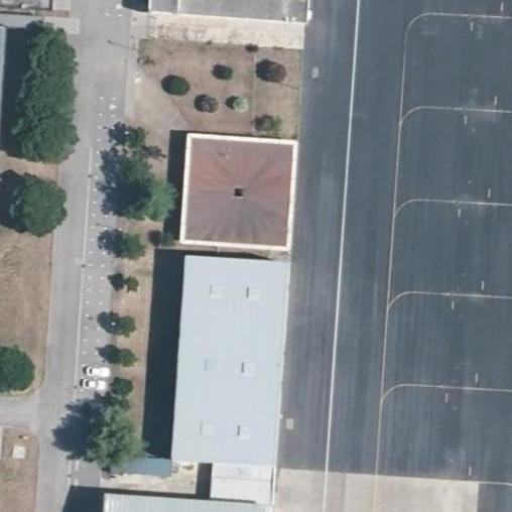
[(149,0),(148,10),(301,20),(303,0),(149,0)]
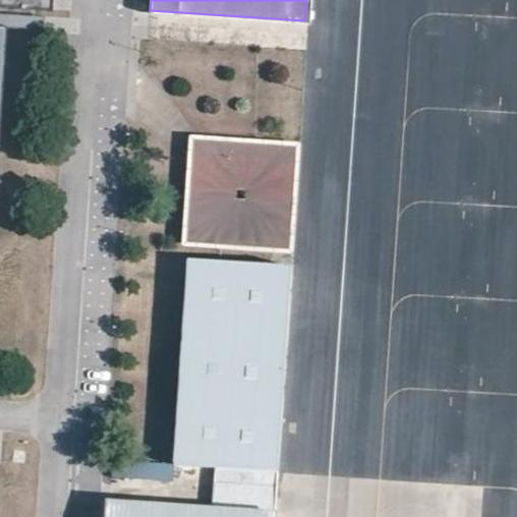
[(0,22),(2,22),(49,26),(49,7),(0,3),(0,22)]
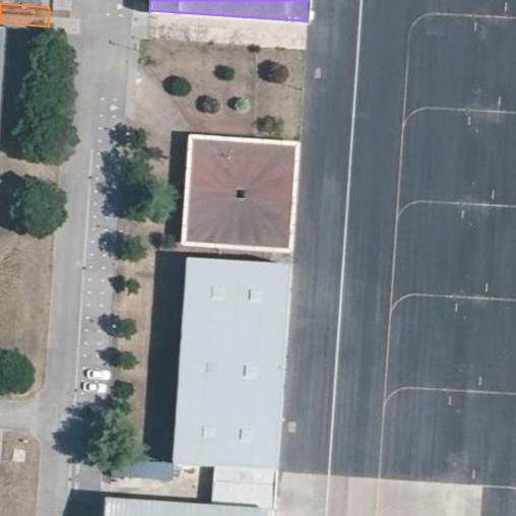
[(295,141),(189,133),(180,242),(218,245),(285,251),(295,141)]
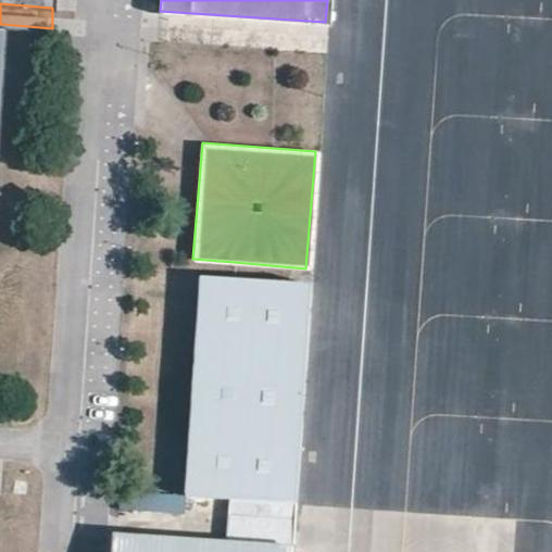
[(200,276),(186,490),(228,492),(295,497),(309,284),(231,278),(200,276)]
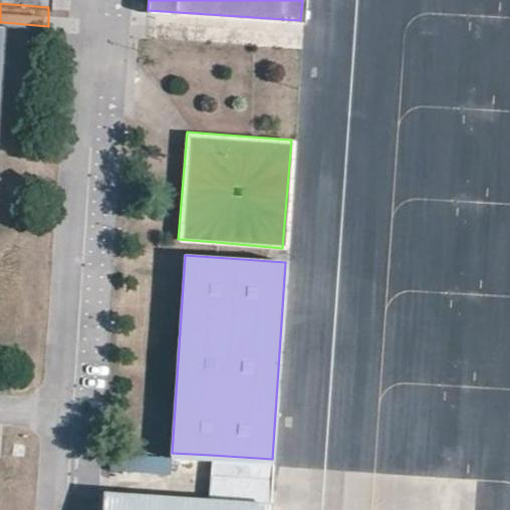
[(102,491),(101,509),(268,509),(272,459),(211,455),(208,497),(102,491)]
